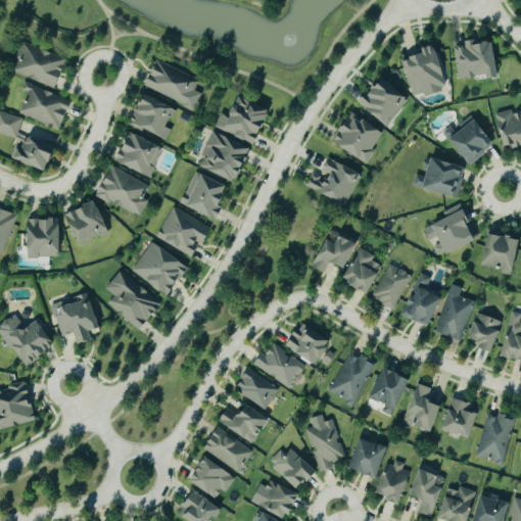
[(457,79),(496,75),(493,42),(472,44),(471,39),(463,40),(464,45),(454,46),(457,79)]
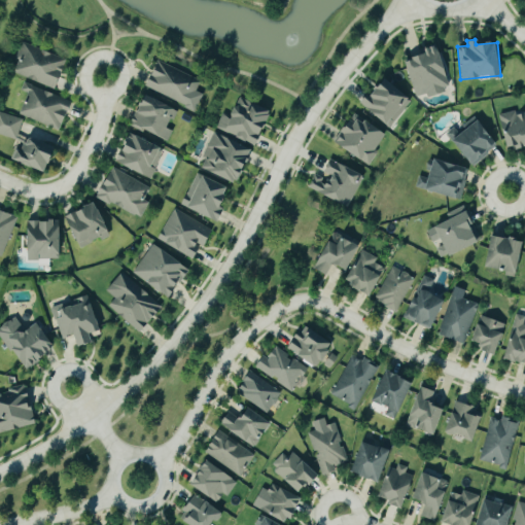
[(56,86),(65,57),(23,42),(12,73),(56,86)]
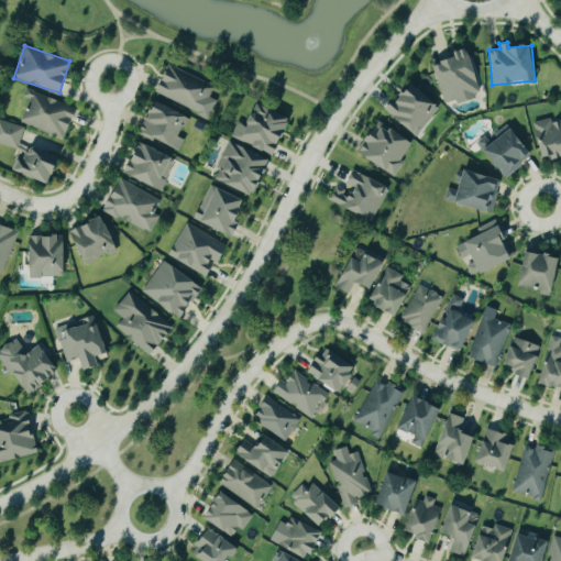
[(432,63),(443,102),(454,99),(455,101),(481,95),(468,46),(449,51),(451,57),(432,63)]
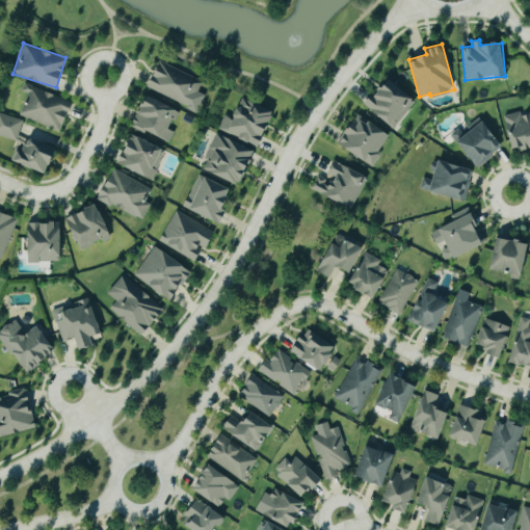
[(204,94),(196,90),(202,79),(156,59),(144,87),(196,110),(204,94)]
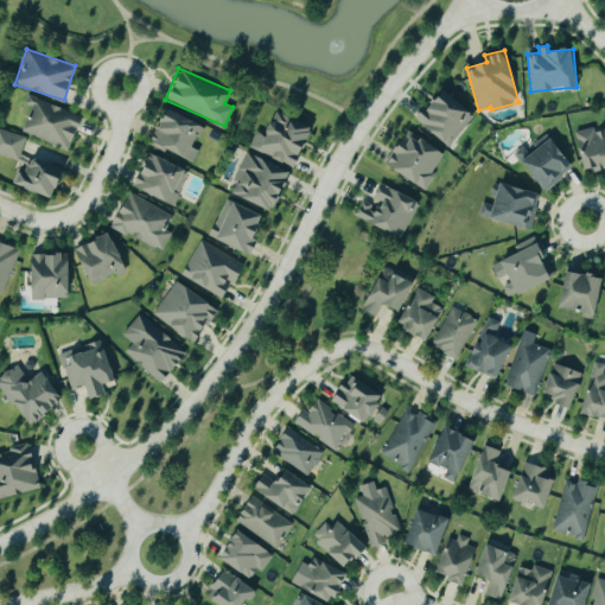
[(465,123),(463,121),(471,110),(441,88),(424,110),(421,107),(413,119),(449,146),(465,123)]
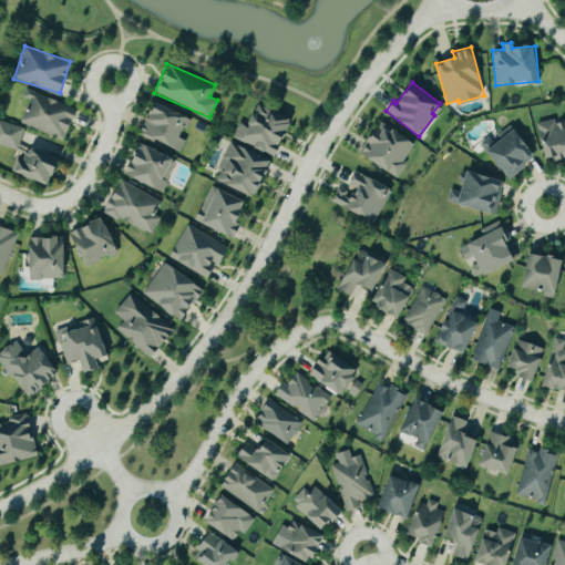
[(28,100),(19,122),(63,140),(75,108),(24,88),(20,96),(28,100)]
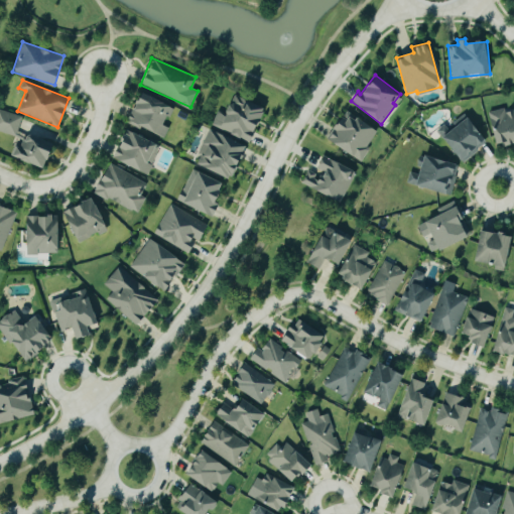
[(126,122),(163,136),(167,126),(163,125),(170,104),(137,92),(126,122)]
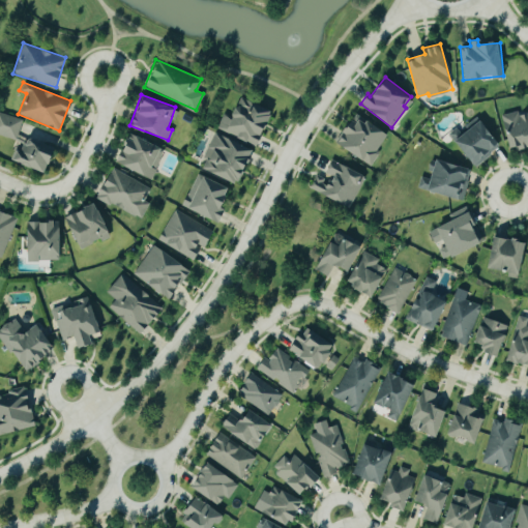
[(216,125),(257,146),(273,113),(241,95),(230,117),(223,113),(216,125)]
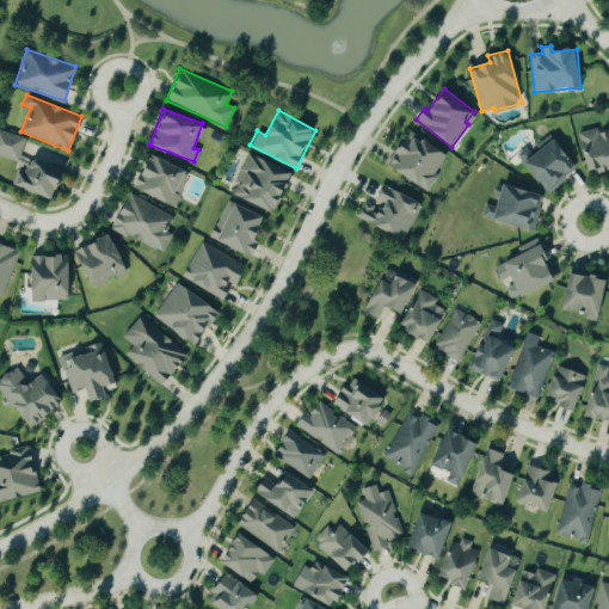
[(25,137),(0,129),(0,155),(18,161),(25,137)]
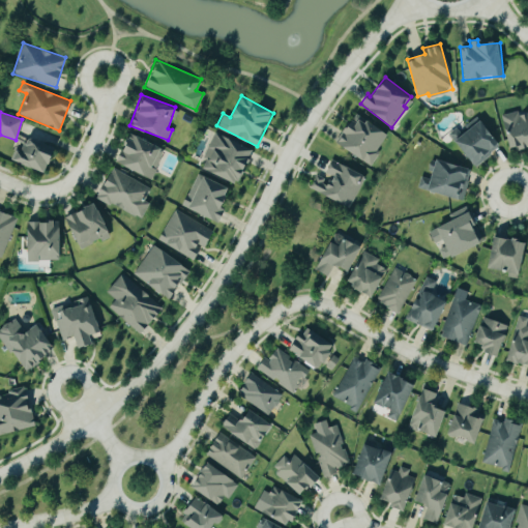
[(505,113),(508,149),(527,147),(527,121),(526,122),(525,112),(505,113)]
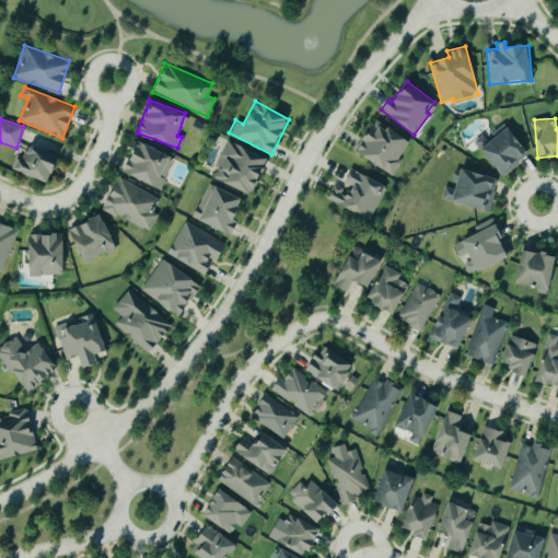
[(410,140),(374,119),(355,151),(391,173),(410,140)]
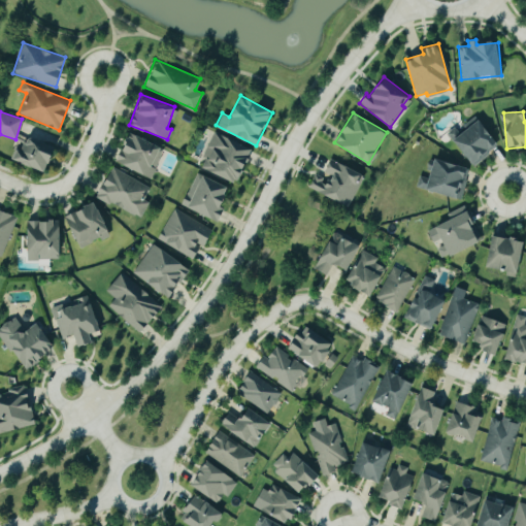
[(471,165),(498,145),(477,114),(458,127),(457,125),(448,131),(471,165)]
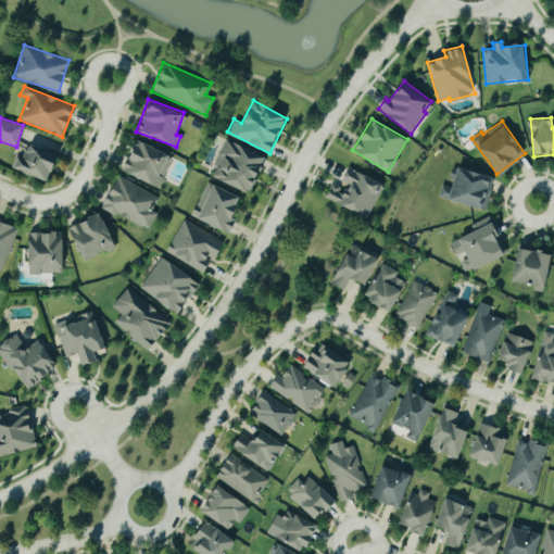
[(267,158),(226,138),(209,174),(251,193),(267,158)]
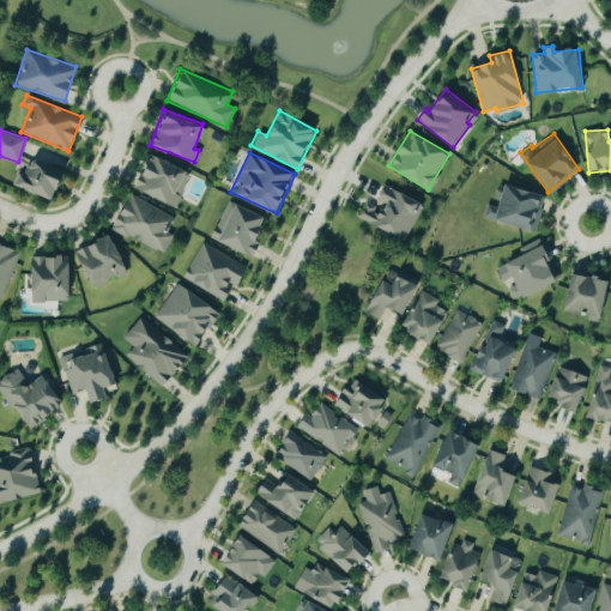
[(134,188),(175,205),(189,171),(149,153),(134,188)]
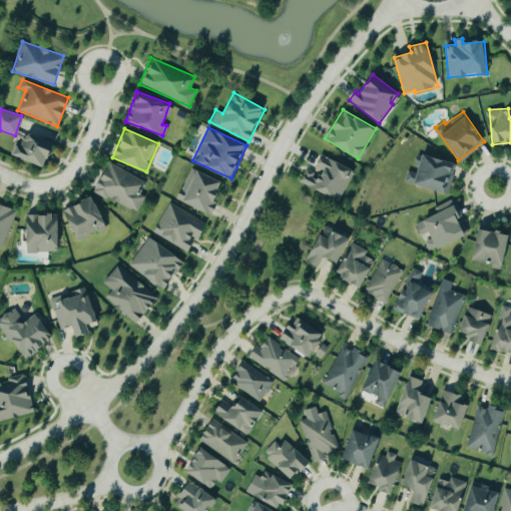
[(55,142),(25,130),(15,156),(45,167),(55,142)]
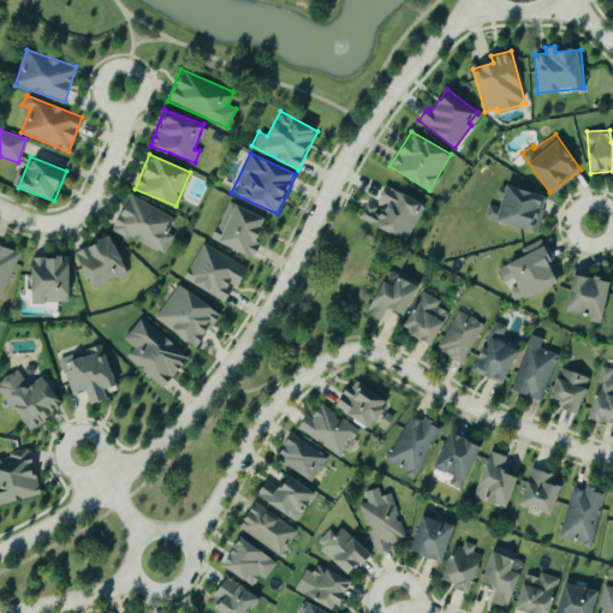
[(359,218),(404,240),(422,203),(386,185),(375,207),(367,203),(359,218)]
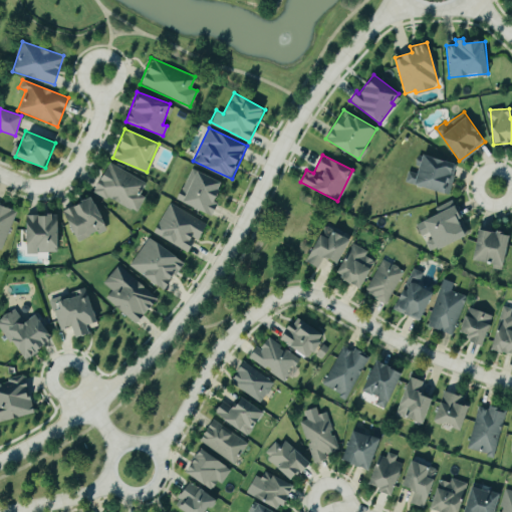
[(448,193),(456,164),(420,155),(416,173),(407,171),(405,182),(448,193)]
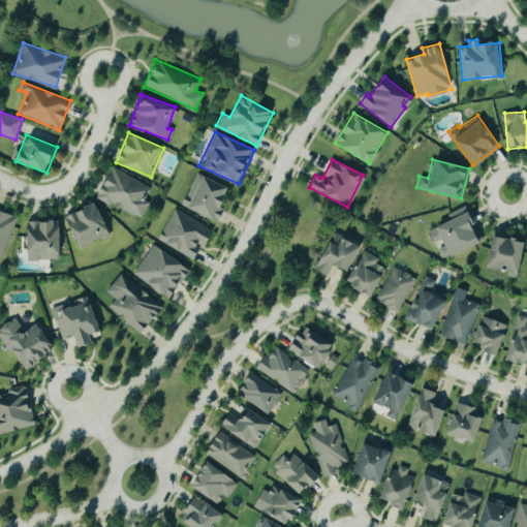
[(150,188),(112,166),(95,194),(138,219),(150,200),(144,197),(150,188)]
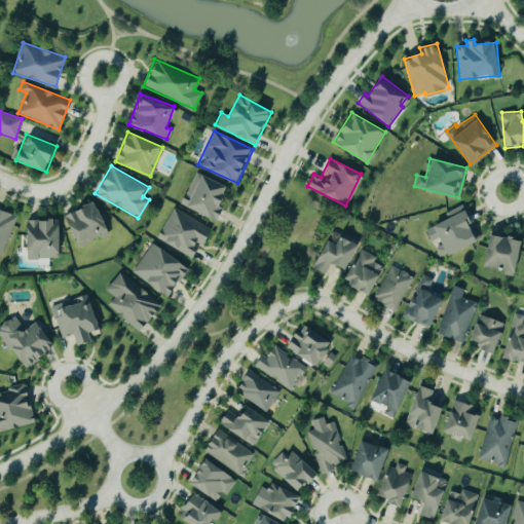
[(180,203),(216,220),(230,187),(194,171),(180,203)]
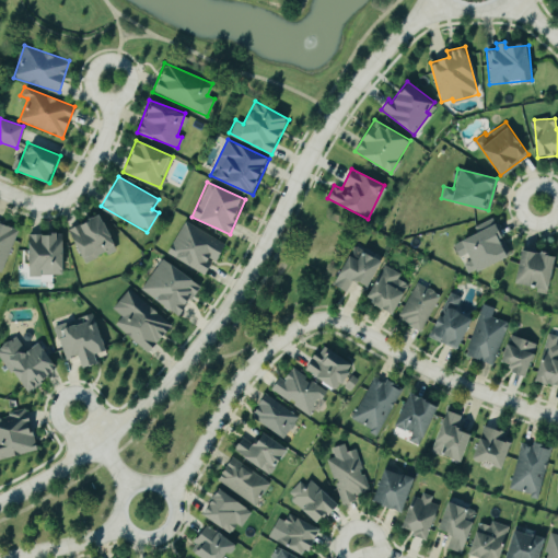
[(82,260),(114,248),(102,214),(69,227),(82,260)]
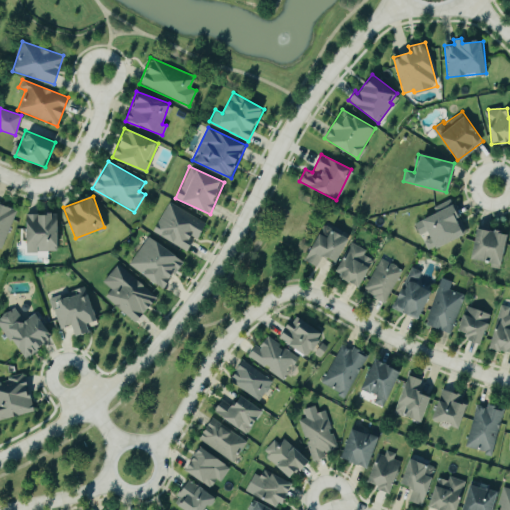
[(197,239),(206,224),(168,201),(151,230),(186,251),(194,238),(197,239)]
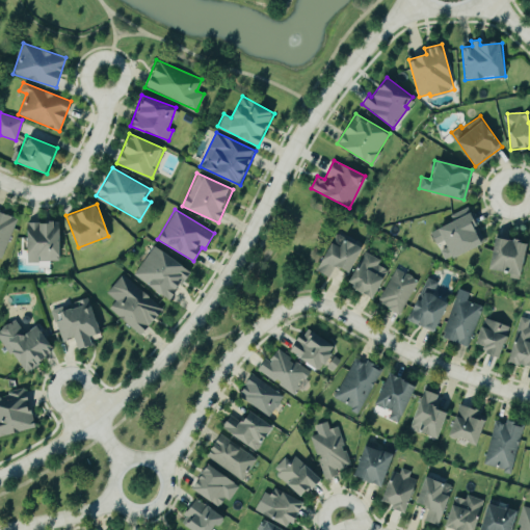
[(0,258),(17,217),(0,210),(0,258)]
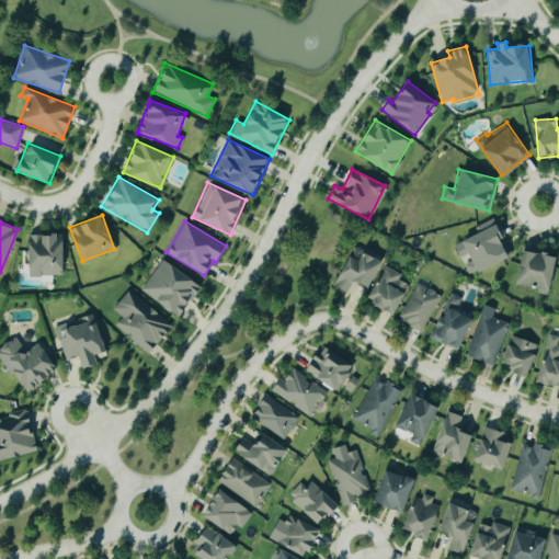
[(511,257),(495,225),(454,244),(459,257),(469,251),(478,271),(511,257)]
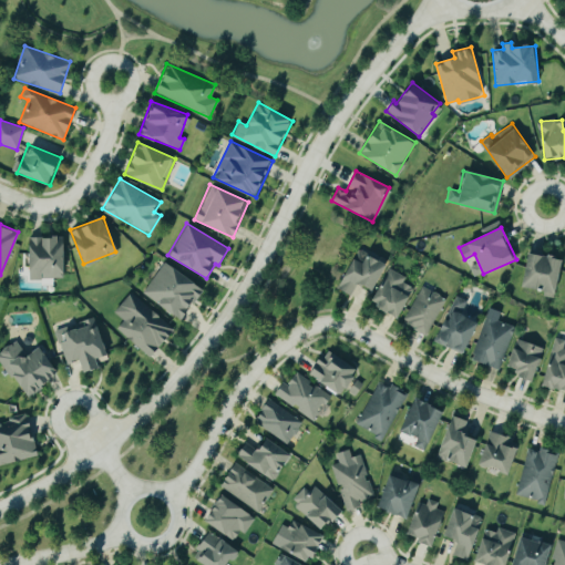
[(63,236),(29,237),(30,278),(64,278),(63,236)]
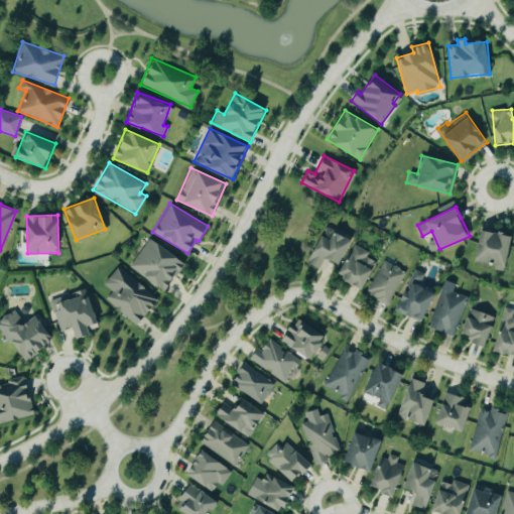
[(512,235),(481,230),(476,261),(507,266),(512,235)]
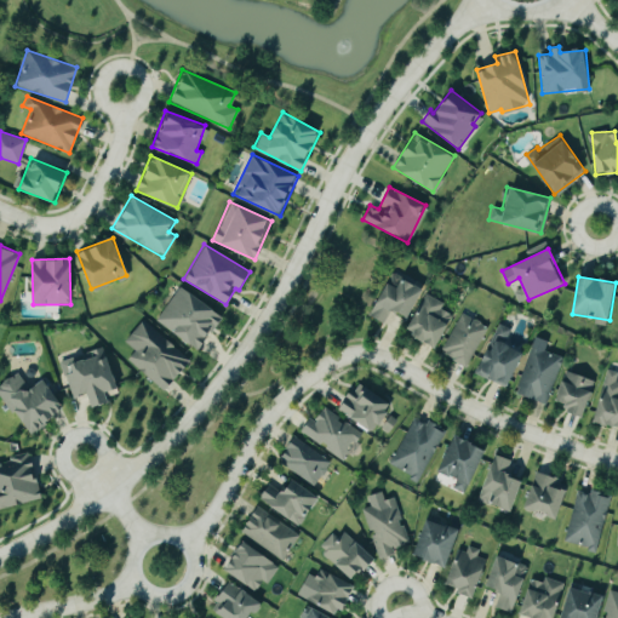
[(395,289),(384,282),(368,315),(383,322),(389,309),(407,319),(422,289),(400,278),(395,289)]
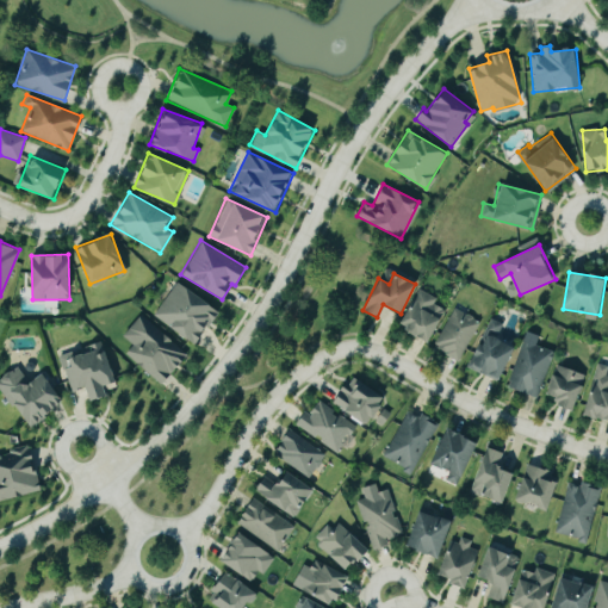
[(194,345),(218,309),(174,280),(152,316),(194,345)]
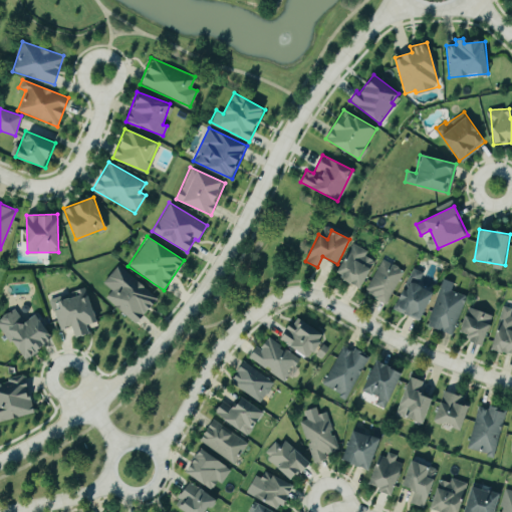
[(362,286),(373,259),(363,256),(366,250),(350,243),(337,276),(362,286)]
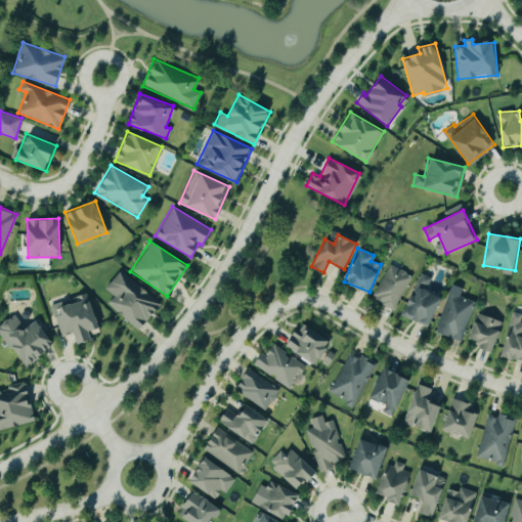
[(408,272),(385,264),(372,300),(394,309),(408,272)]
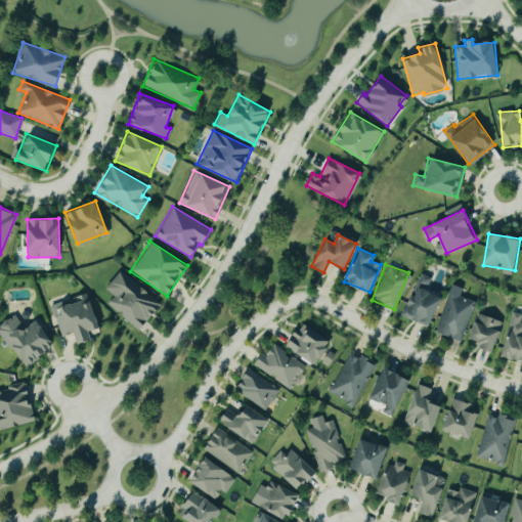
[(106,304),(137,330),(160,304),(119,270),(103,289),(113,296),(106,304)]
